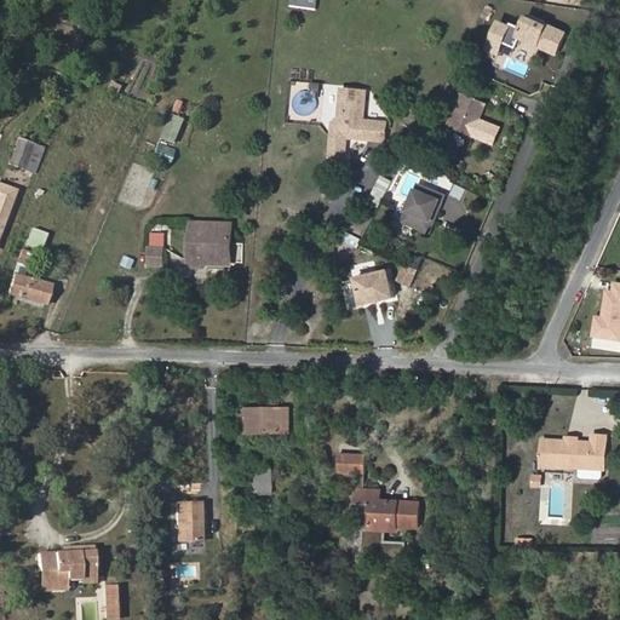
[(557,55),(567,34),(528,17),(518,38),(557,55)]
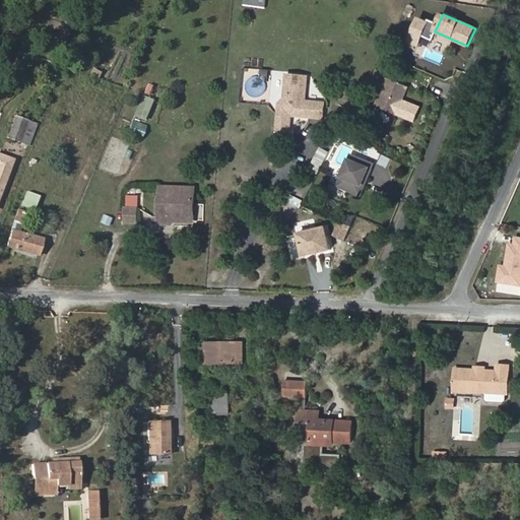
[(114,85),(127,60),(117,55),(104,81),(106,82),(99,96),(111,103),(118,87),(114,85)]
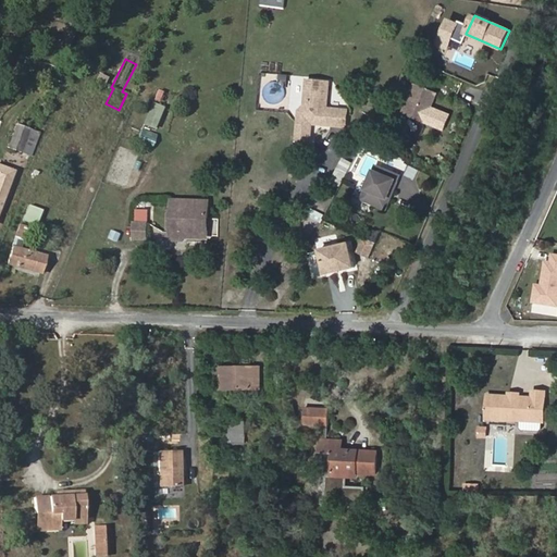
[(107,84),(109,75),(99,72),(96,81),(107,84)]
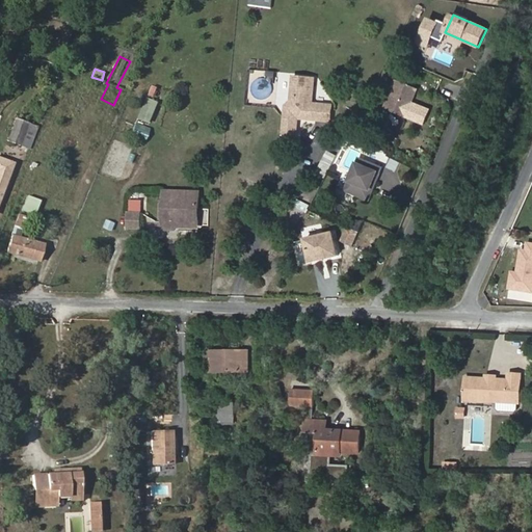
[(312,103),(315,79),(294,77),(292,101),(286,106),(284,133),(296,134),(298,118),(330,121),(331,105),(312,103)]
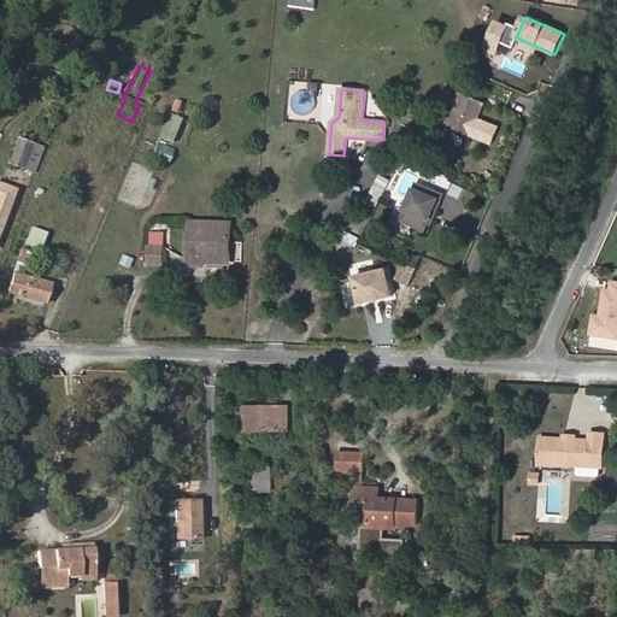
[(313,99),(300,93),(295,106),(307,111),(313,99)]
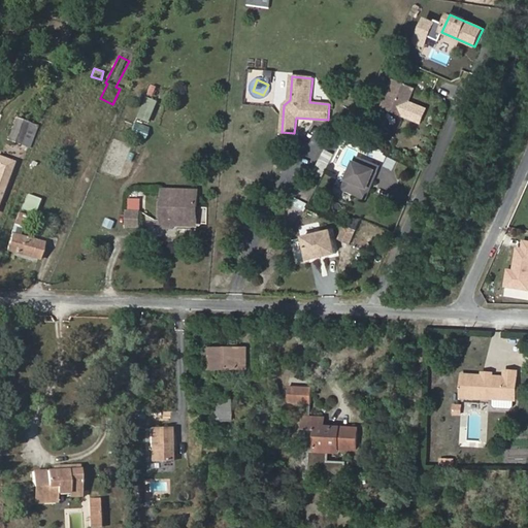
[(402,117),(415,88),(394,79),(382,107),(402,117)]
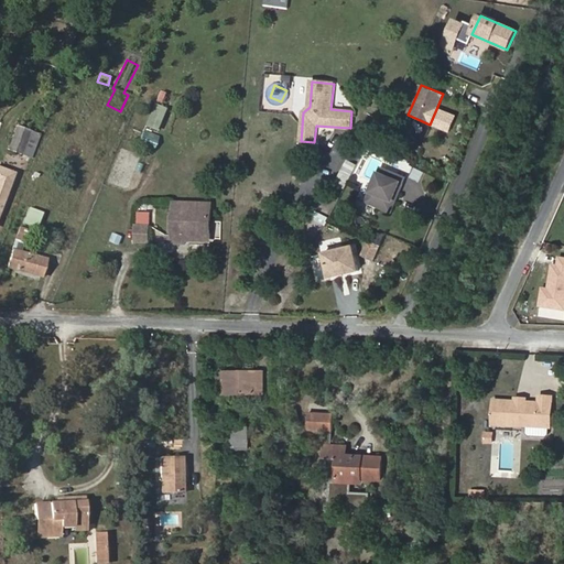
[(159,89),(156,100),(163,102),(165,91),(159,89)]
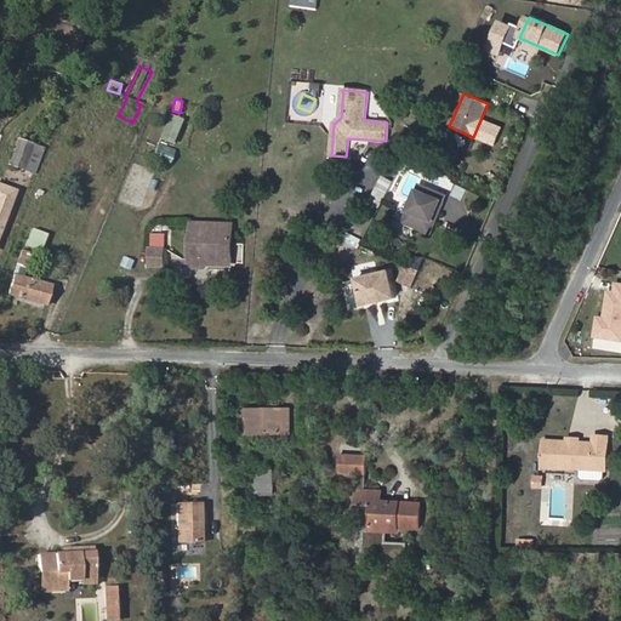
[(171,142),(181,119),(170,115),(160,137),(171,142)]
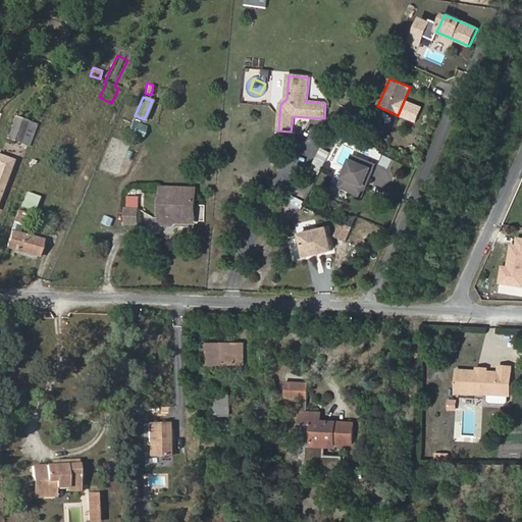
[(23,131),(28,121),(15,116),(11,125),(23,131)]
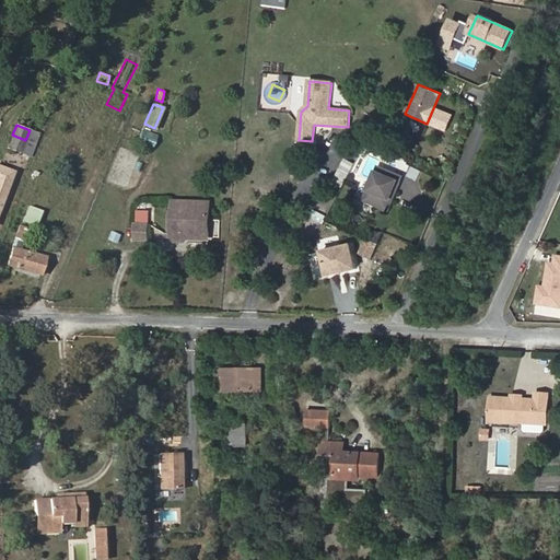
[(31,156),(39,133),(30,130),(25,140),(12,135),(8,148),(31,156)]
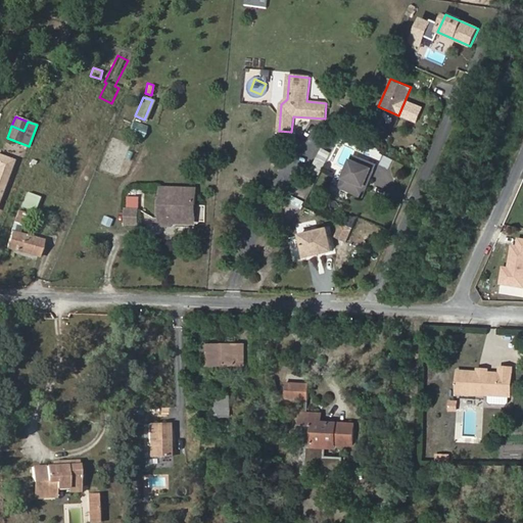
[(142,138),(146,130),(132,124),(128,133),(142,138)]
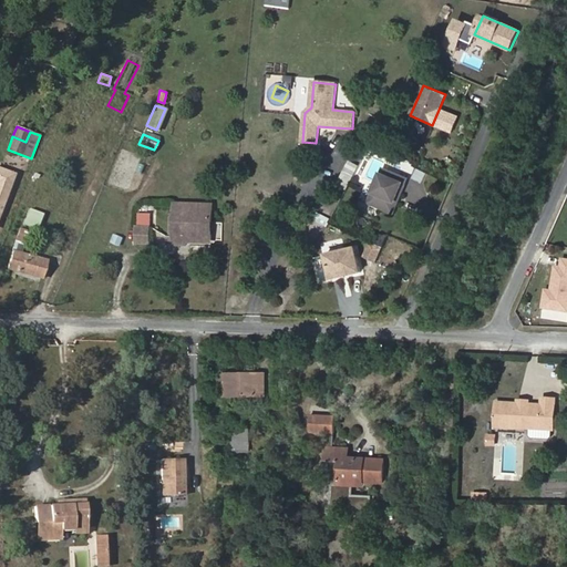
[(391,153),(388,163),(410,172),(414,162),(391,153)]
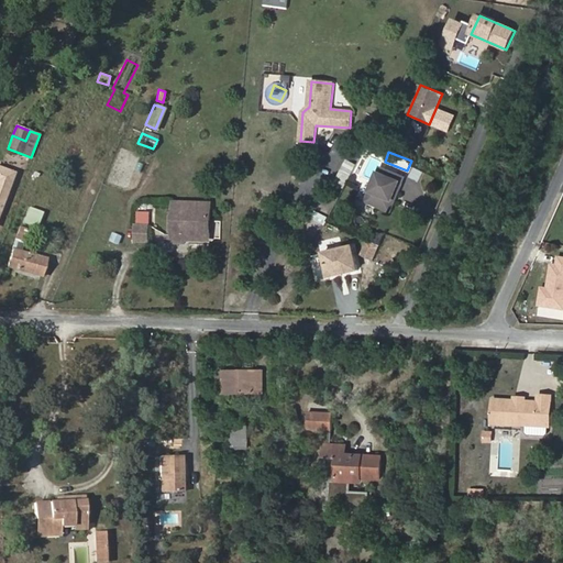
[(0,208),(13,173),(0,167),(0,208)]
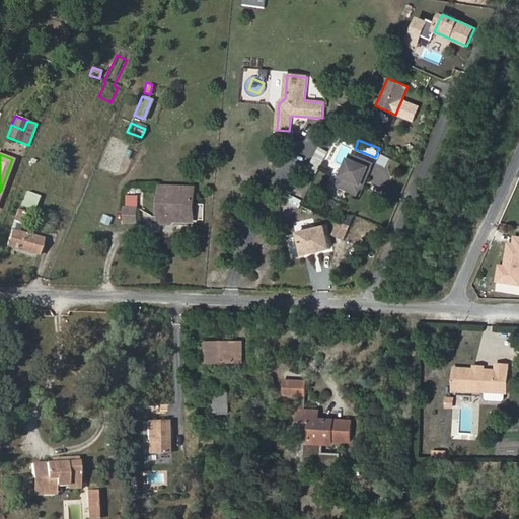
[(360,195),(371,168),(349,159),(338,186),(360,195)]
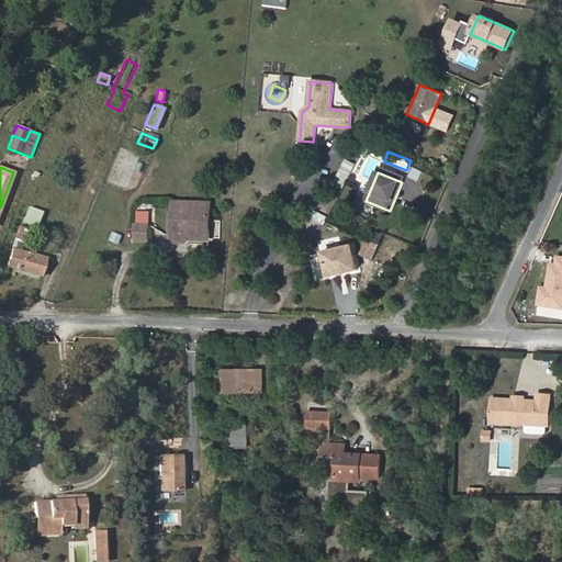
[(210,238),(211,205),(173,204),(172,234),(166,234),(166,242),(186,243),(186,237),(210,238)]
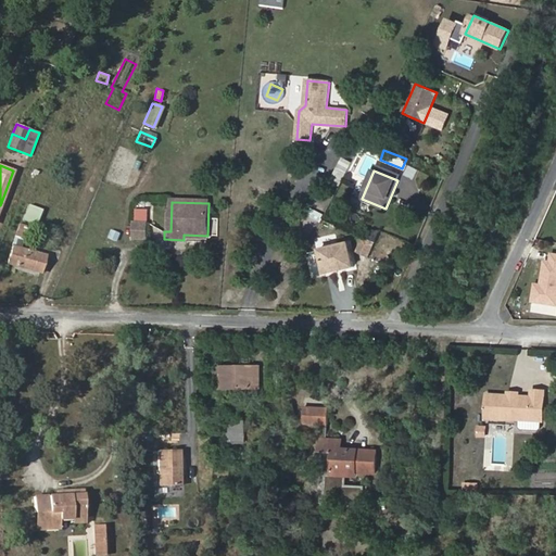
[(28,203),(22,219),(38,225),(43,209),(28,203)]
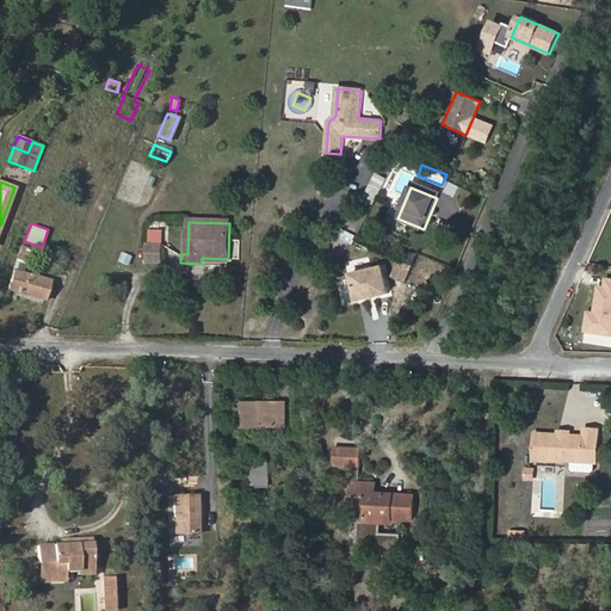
[(344,247),(356,229),(347,223),(337,241),(344,247)]
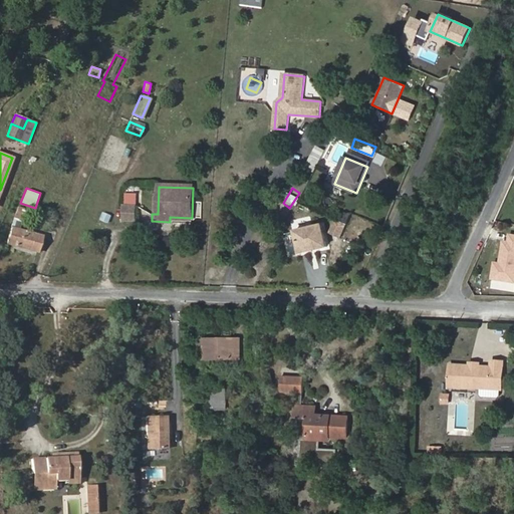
[(137,221),(137,206),(123,205),(122,220),(137,221)]
